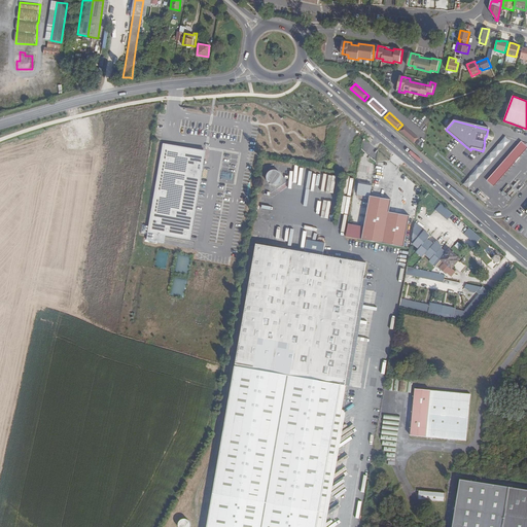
[(419,140),(406,128),(401,133),(415,145),(419,140)]
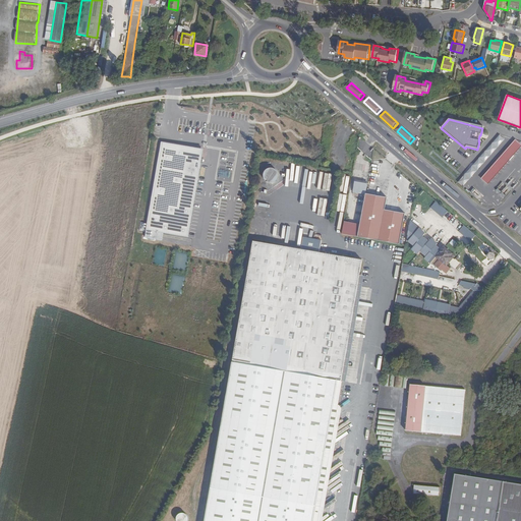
[(459,181),(464,186),(506,138),(500,133),(459,181)]
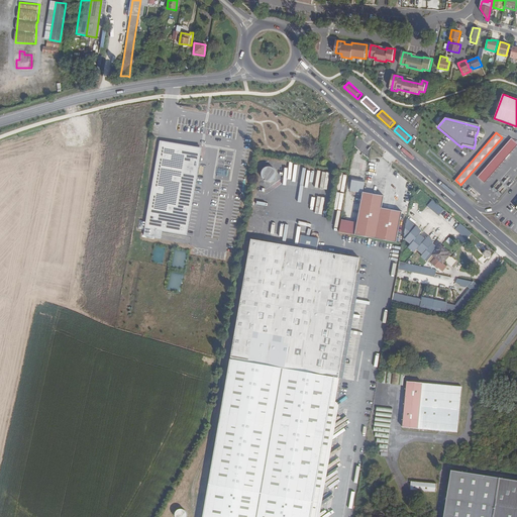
[(201,151),(197,146),(161,140),(144,236),(159,238),(160,230),(163,231),(187,234),(198,170),(199,170),(199,168),(198,168),(201,151)]
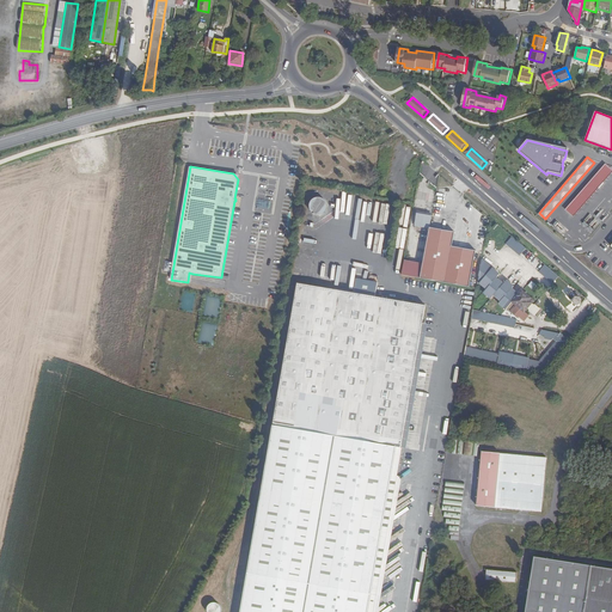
[(603,173),(598,179),(604,184),(609,178),(611,173),(611,171),(607,167),(603,173)]
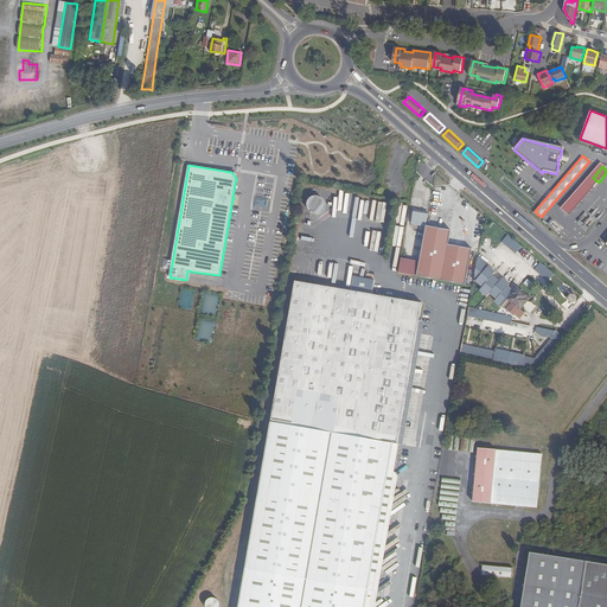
[(593,178),(588,183),(588,184),(594,189),(599,183),(593,178)]
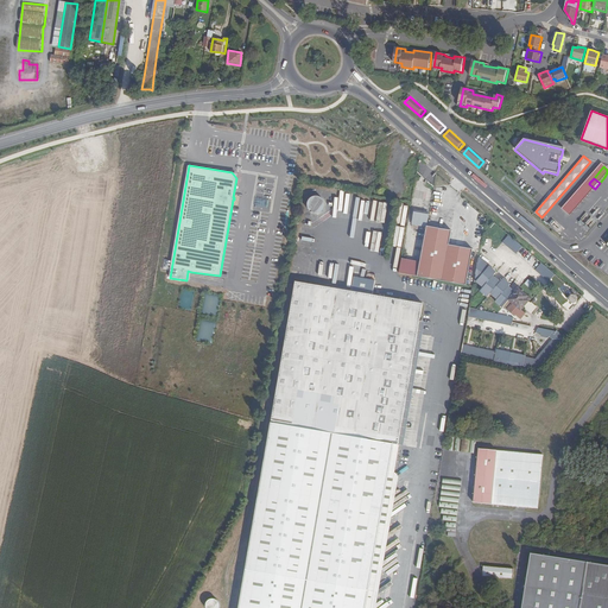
[(595,189),(589,184),(584,189),(580,195),(586,200),(590,194),(595,189)]
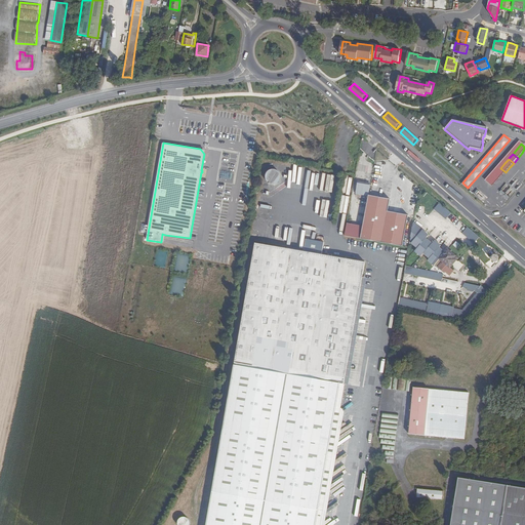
[(295,166),(292,186),(308,189),(310,171),(298,170),(299,167),(295,166)]
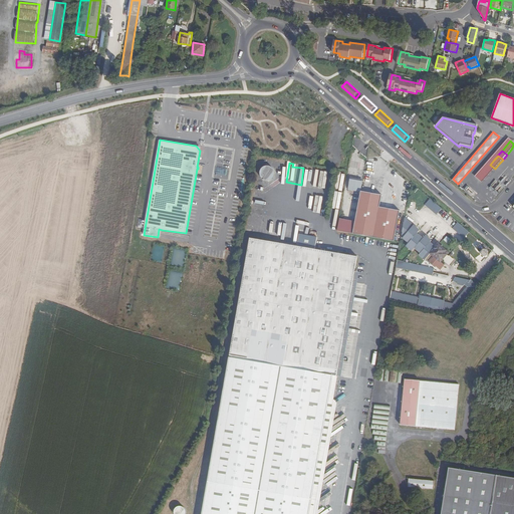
[(267,164),(262,175),(271,180),(276,169),(267,164)]
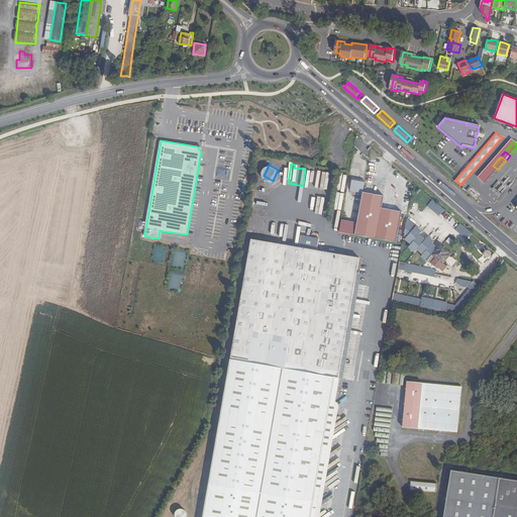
[(229,179),(230,169),(219,169),(218,179),(229,179)]
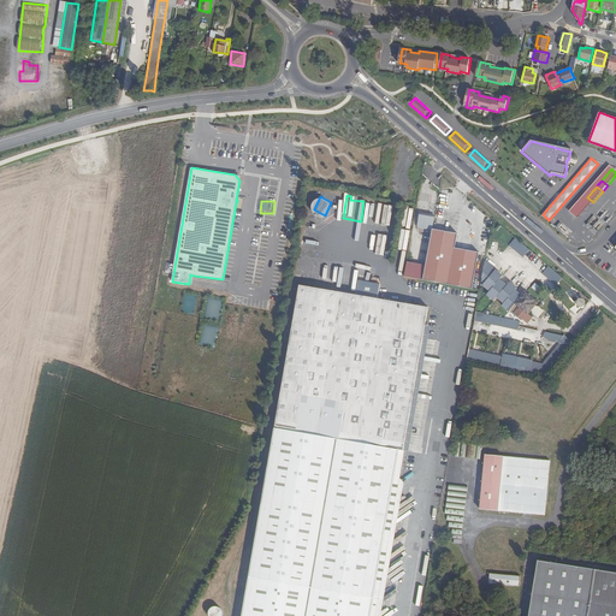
[(366,201),(365,221),(375,223),(377,202),(366,201)]
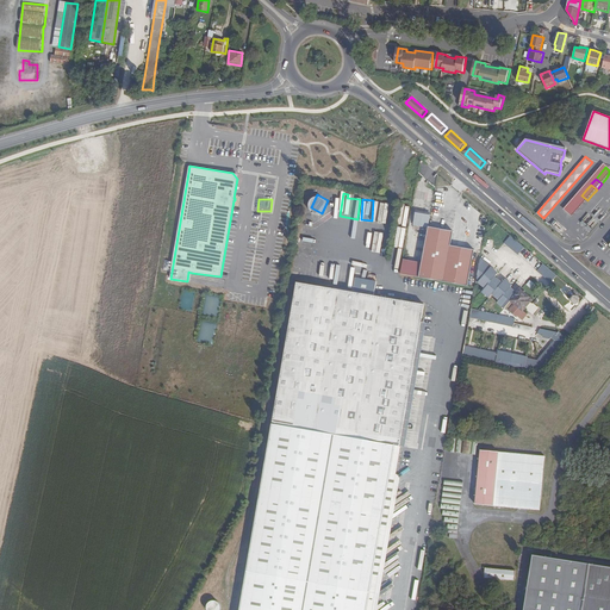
[(415,224),(428,228),(430,216),(416,213),(415,224)]
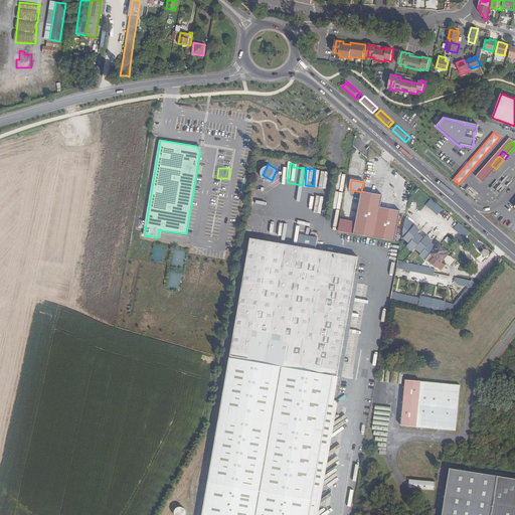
[(382,195),(363,191),(355,233),(394,241),(400,211),(380,207),(382,195)]
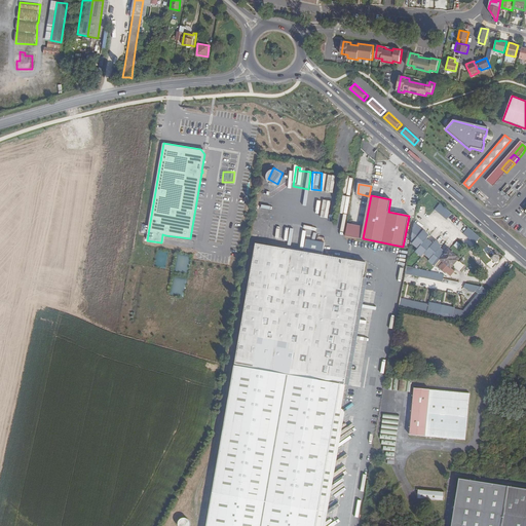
[(452,214),(440,203),(435,209),(447,219),(452,214)]
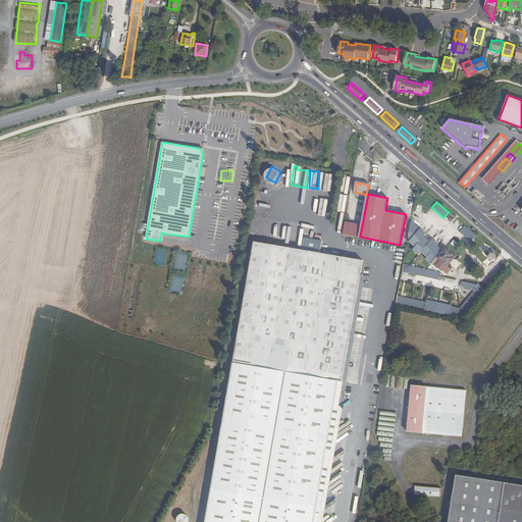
[(427,232),(412,220),(408,240),(415,246),(413,249),(419,254),(422,251),(427,256),(426,258),(432,263),(444,250),(437,246),(439,244),(433,239),(430,242),(424,236),(427,232)]
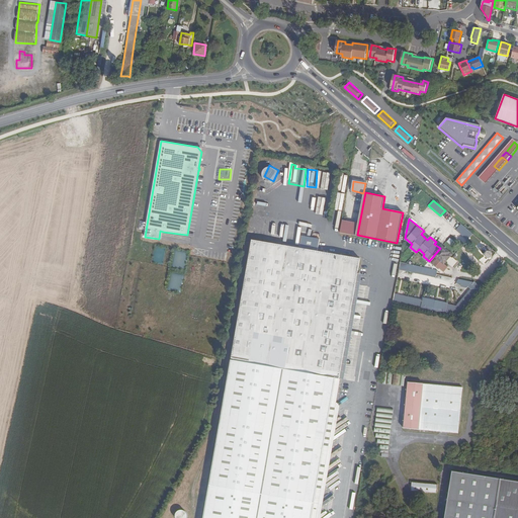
[(340,233),(355,236),(357,223),(342,220),(340,233)]
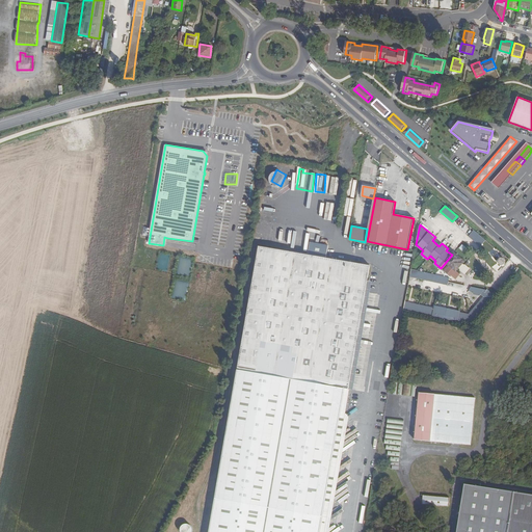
[(486,240),(474,230),(469,236),(481,246),(486,240)]
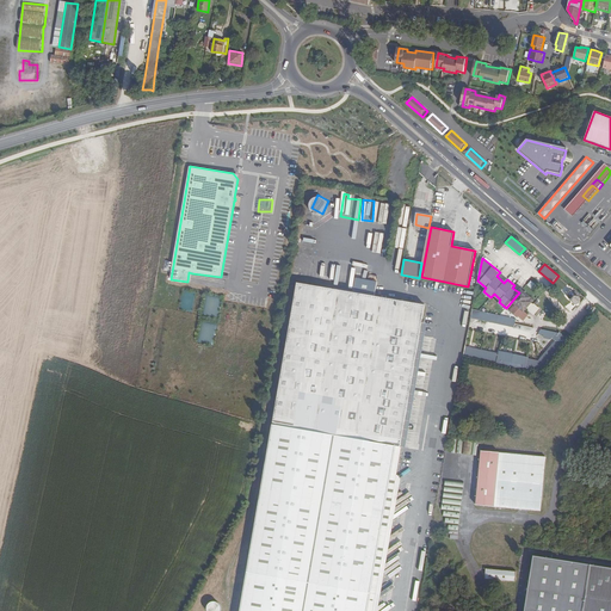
[(409,444),(433,303),(306,282),(278,420),(403,444),(409,444)]
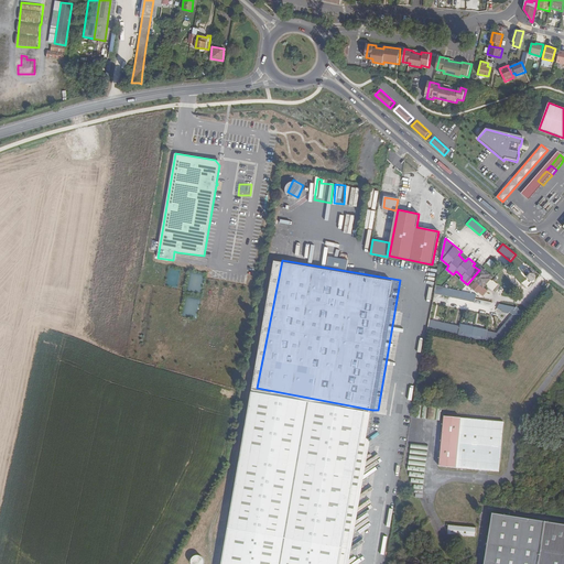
[(481,268),(473,278),(477,282),(472,288),(478,294),(487,284),(491,280),(492,278),(481,268)]
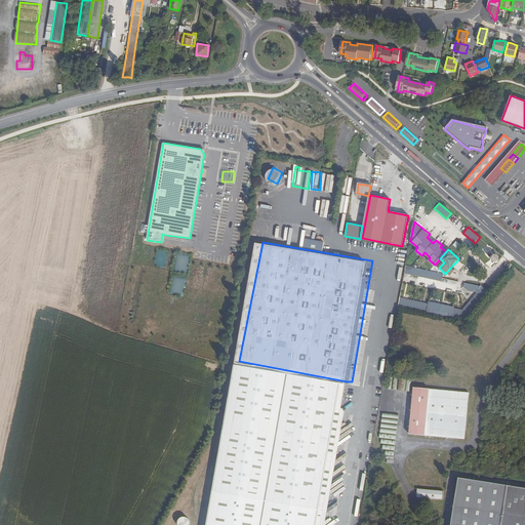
[(500,254),(496,251),(494,254),(493,253),(492,252),(490,252),(489,253),(488,254),(487,255),(487,256),(487,257),(488,257),(489,258),(489,259),(489,260),(490,261),(491,263),(493,263),(494,263),(496,263),(497,261),(498,259),(498,258),(498,256),(500,254)]
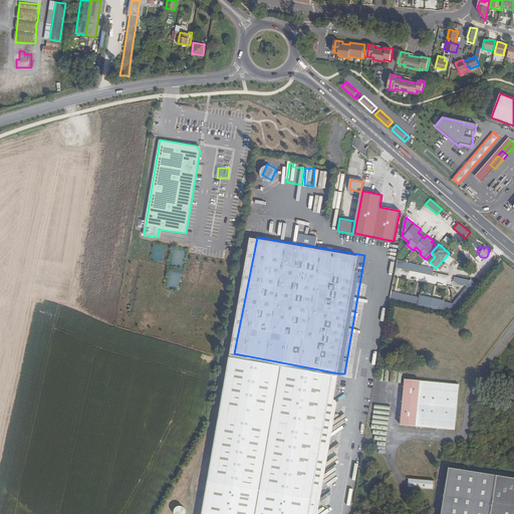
[(454,260),(448,255),(444,259),(450,264),(454,260)]
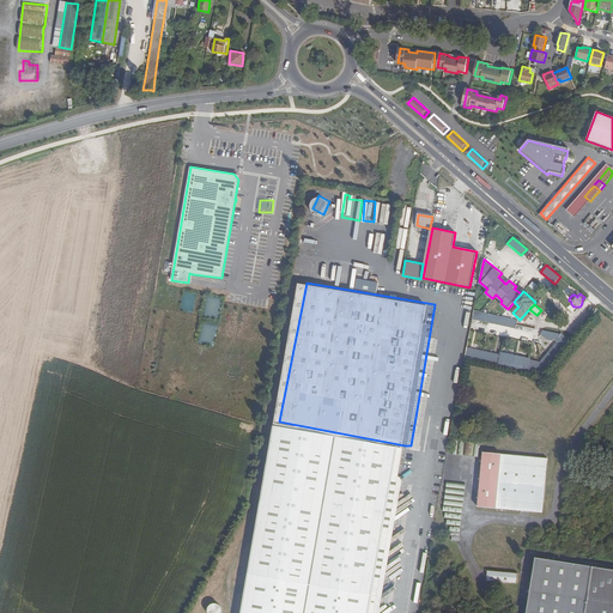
[(473,319),(516,328),(517,320),(474,310),(473,319)]
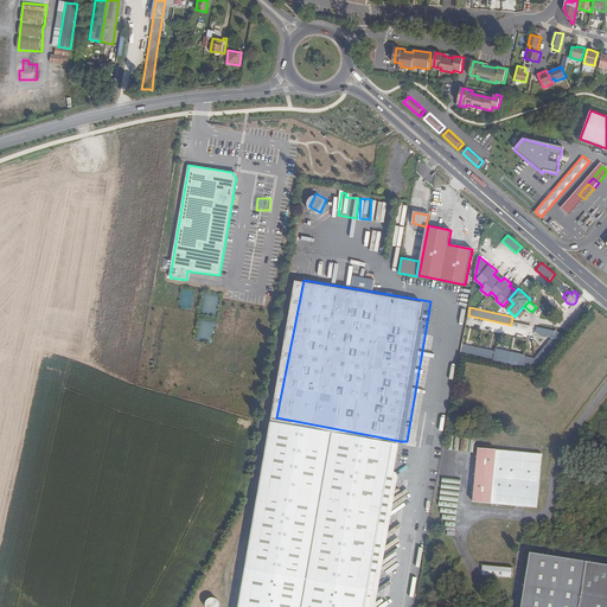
[(538,371),(566,337),(556,328),(555,330),(537,326),(535,332),(540,333),(540,336),(547,337),(549,336),(553,338),(535,358),(525,356),(525,355),(496,349),(494,351),(462,344),(460,353),(538,371)]
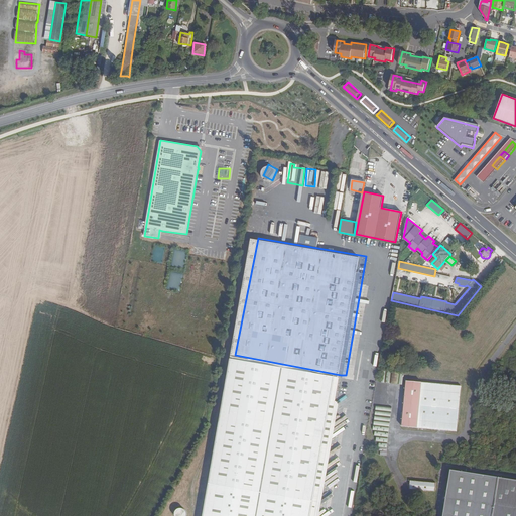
[(341,375),(235,355),(228,398),(213,481),(206,515),(314,515),(317,499),(341,375)]
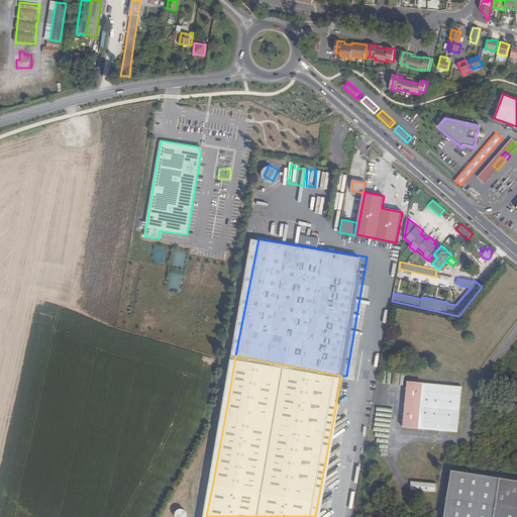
[(393,373),(393,376),(392,376),(391,384),(400,384),(400,373),(393,373)]
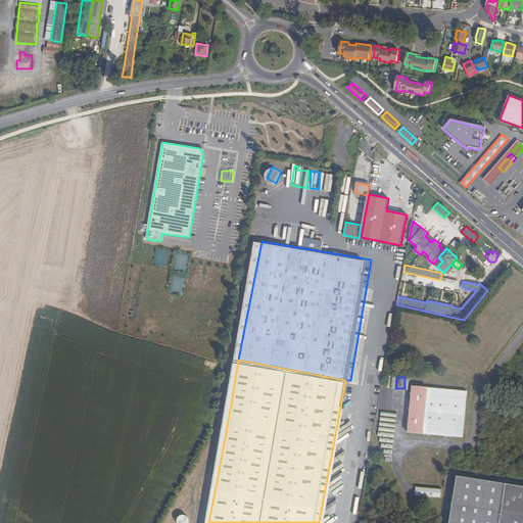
[(408,432),(464,437),(467,390),(412,386),(408,432)]
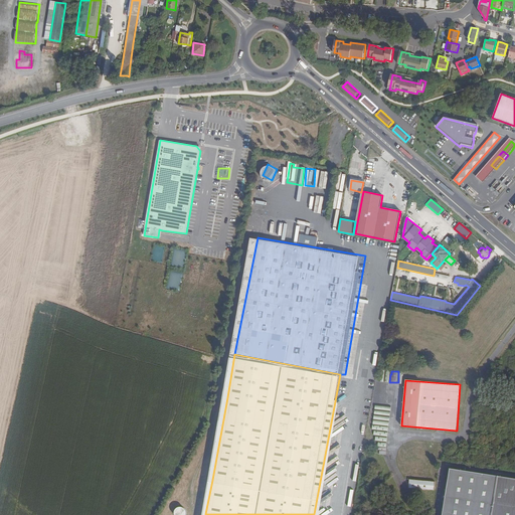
[(375,405),(375,418),(391,419),(391,406),(375,405)]
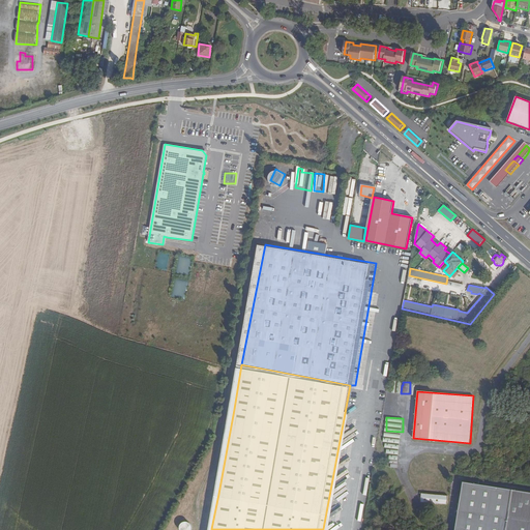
[(529,529),(529,492),(514,490),(465,481),(458,529),(529,529)]
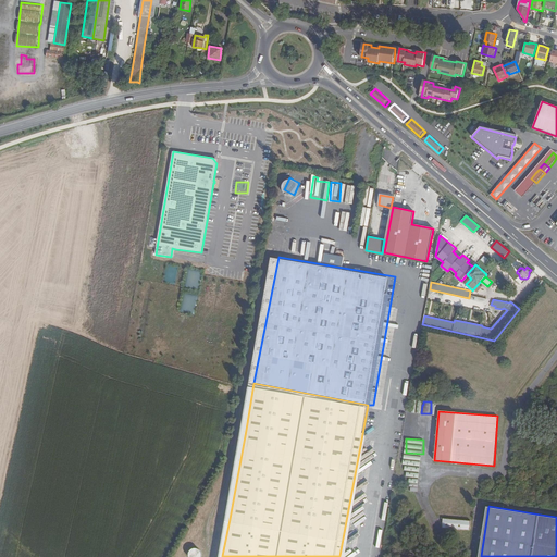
[(443,520),(442,529),(470,531),(470,522),(443,520)]
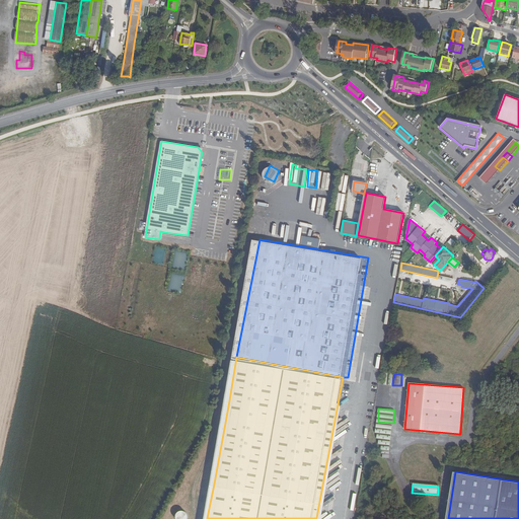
[(184,510),(183,510),(181,510),(180,511),(178,512),(177,513),(177,515),(177,517),(177,518),(189,518),(190,518),(190,516),(190,515),(189,513),(188,512),(187,511),(184,510)]
